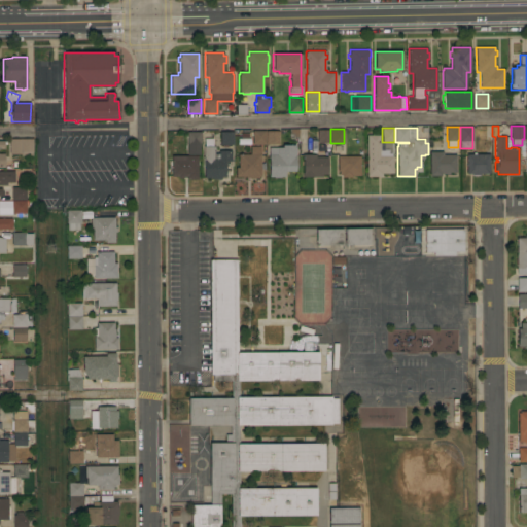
[(317,130),(330,130),(330,146),(325,146),(325,143),(317,143),(317,130)]
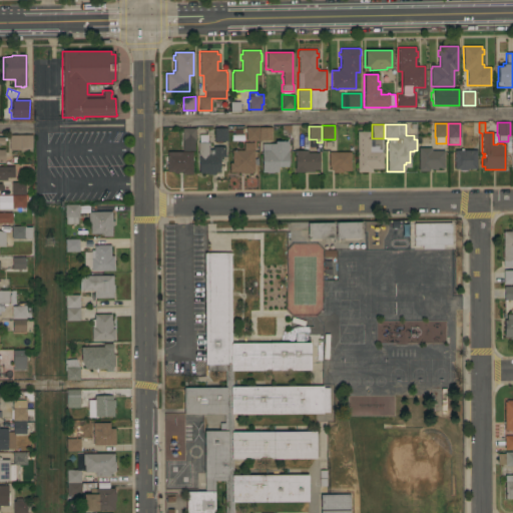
[(214,127),(227,127),(226,141),(221,141),(221,143),(216,143),(216,141),(214,141),(214,127)]
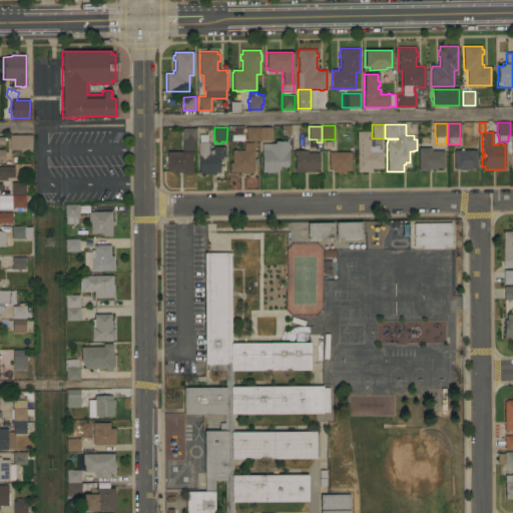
[(245,127),(259,127),(259,140),(245,140),(245,127)]
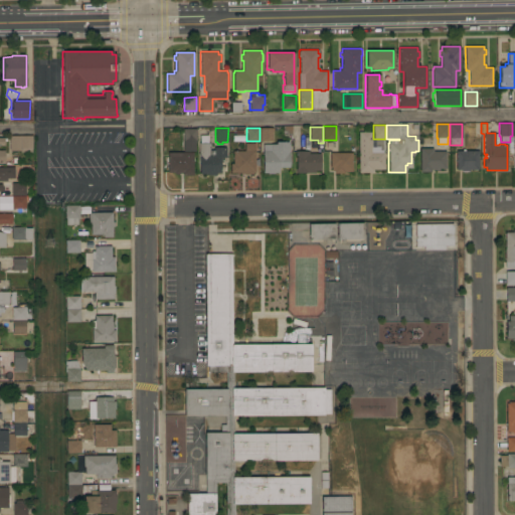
[(273,141),(260,141),(260,128),(273,128),(273,141)]
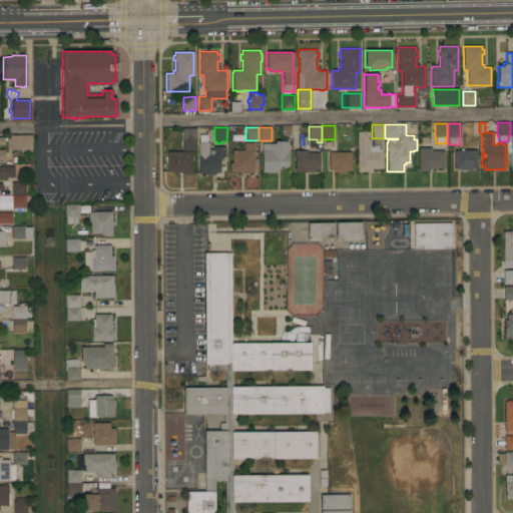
[(195,142),(194,142),(194,150),(182,150),(182,128),(195,128),(195,142)]
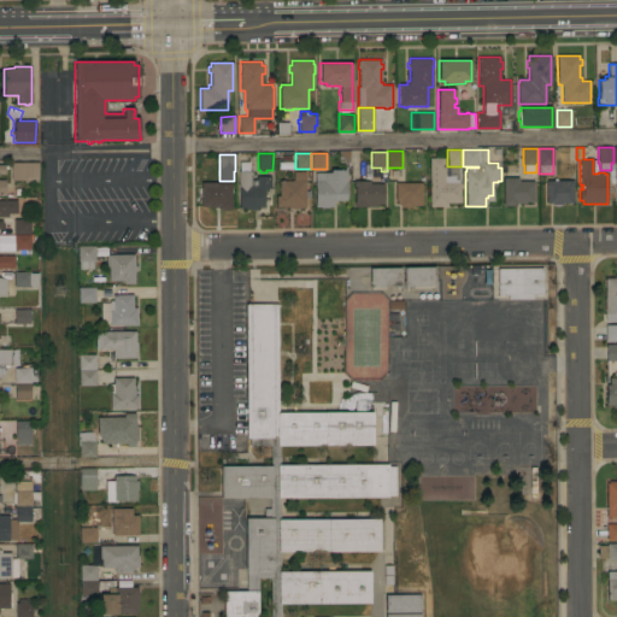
[(429,158),(445,158),(445,175),(454,175),(454,178),(458,178),(458,182),(460,182),(460,203),(447,203),(447,206),(429,206),(429,158)]
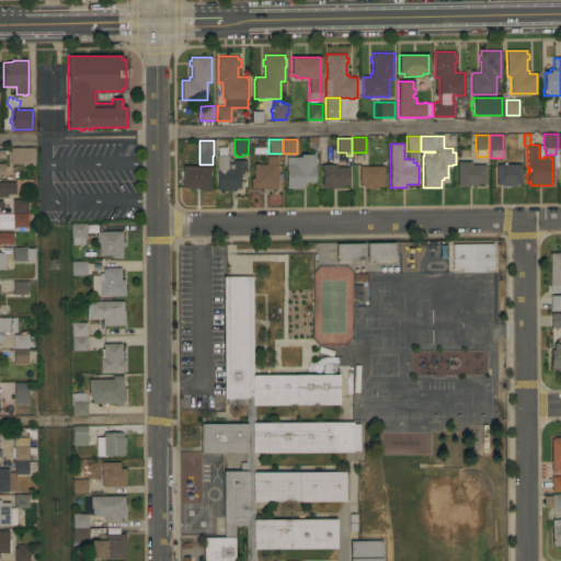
[(10,147),(35,147),(35,165),(22,165),(22,164),(10,164),(10,147)]
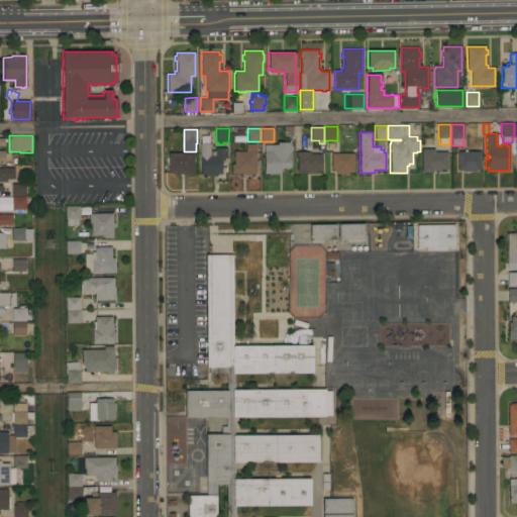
[(200,157),(200,143),(201,143),(201,135),(209,135),(209,143),(210,143),(210,144),(211,144),(211,146),(210,146),(210,156),(215,156),(215,147),(227,147),(227,158),(221,158),(221,173),(217,173),(217,176),(209,176),(209,175),(200,175),(200,157)]
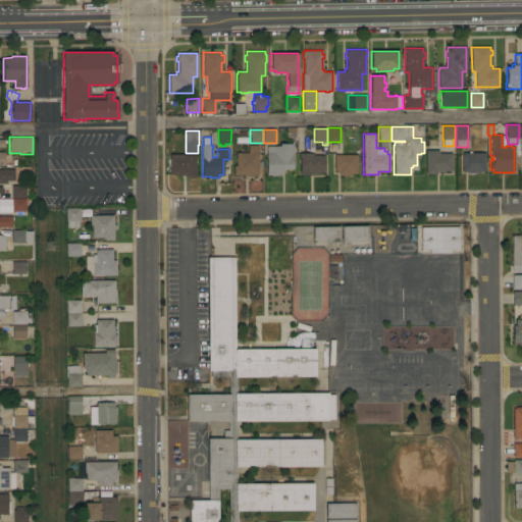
[(266,146),(279,146),(279,143),(294,143),(294,169),(283,169),(283,175),(278,175),(271,175),(266,175),(266,146)]
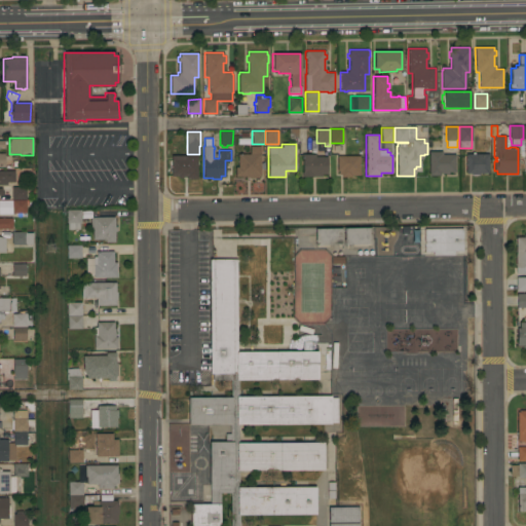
[(428,151),(442,151),(442,154),(455,154),(455,172),(449,172),(449,174),(440,174),(440,175),(428,175),(428,151)]
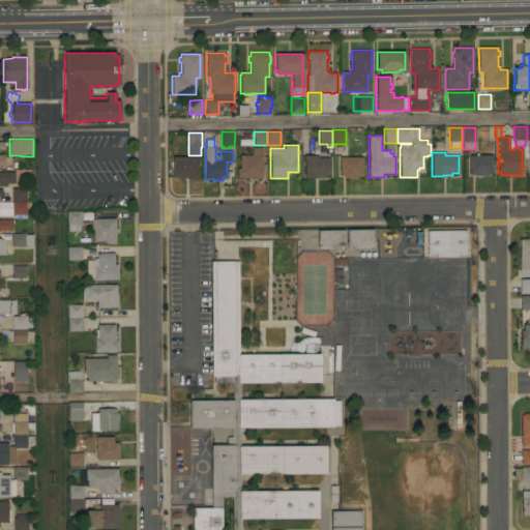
[(475,154),(475,153),(478,153),(478,155),(492,154),(492,174),(482,174),(482,176),(475,176),(475,175),(469,175),(469,155),(475,154)]
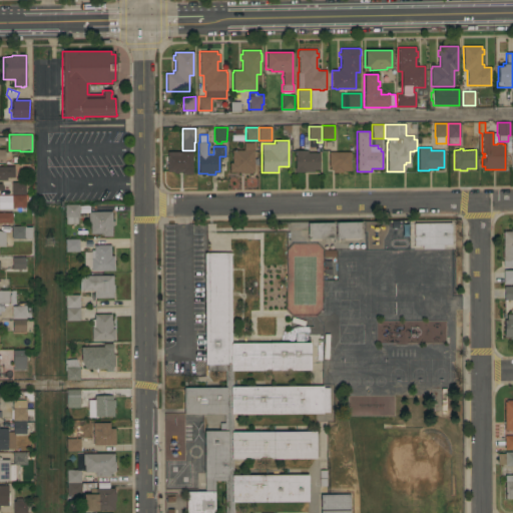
[(254,171),(252,171),(252,173),(239,173),(239,171),(229,172),(229,162),(232,162),(232,150),(253,149),(254,171)]
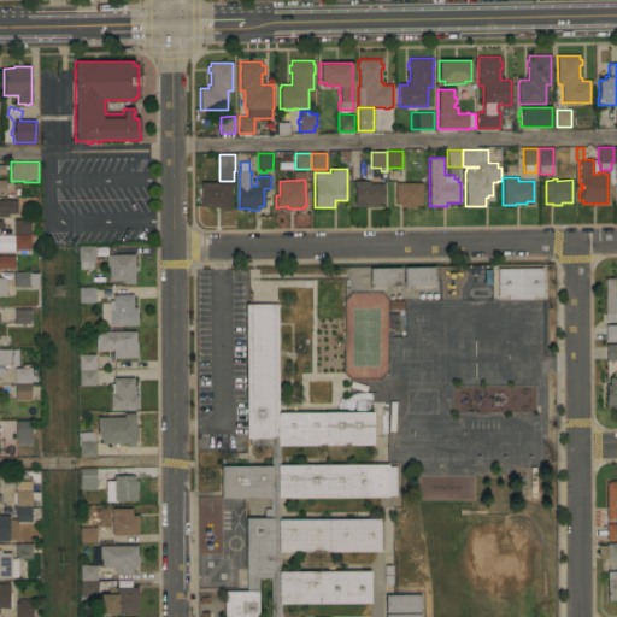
[(383,198),(385,198),(385,200),(385,204),(377,204),(377,207),(354,206),(354,201),(356,186),(354,186),(354,181),(370,181),(370,183),(383,183),(383,198)]
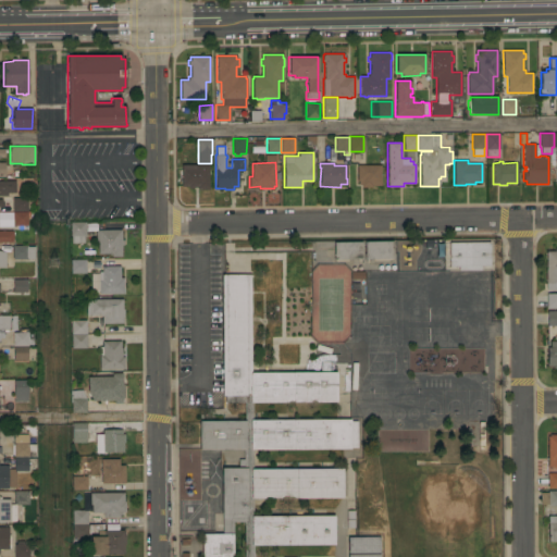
[(209,189),(197,189),(197,187),(188,187),(188,186),(181,186),(181,168),(187,168),(187,165),(195,165),(195,164),(209,164),(209,189)]
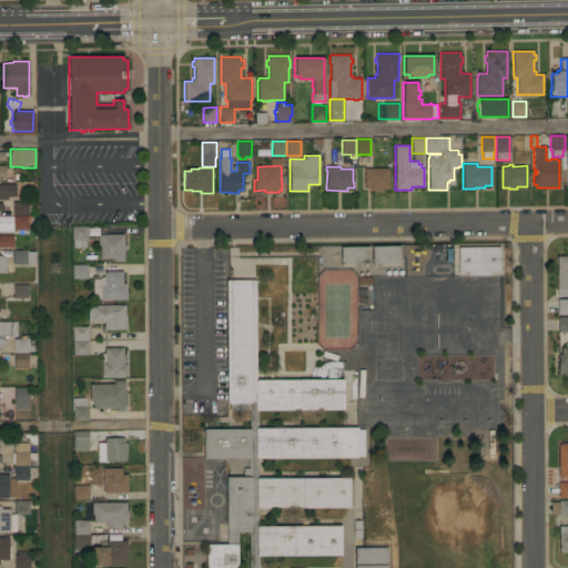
[(388,190),(379,190),(379,191),(368,191),(368,189),(366,189),(366,184),(364,184),(364,168),(388,168),(388,190)]
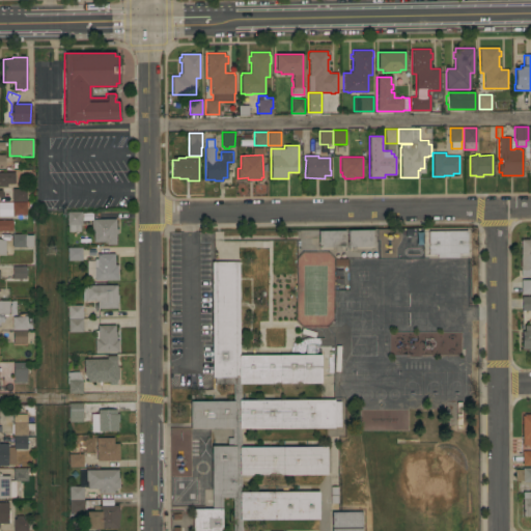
[(0,172),(15,172),(15,184),(7,184),(7,187),(0,187),(0,190),(2,190),(2,193),(3,193),(3,196),(2,196),(2,197),(0,197),(0,172)]
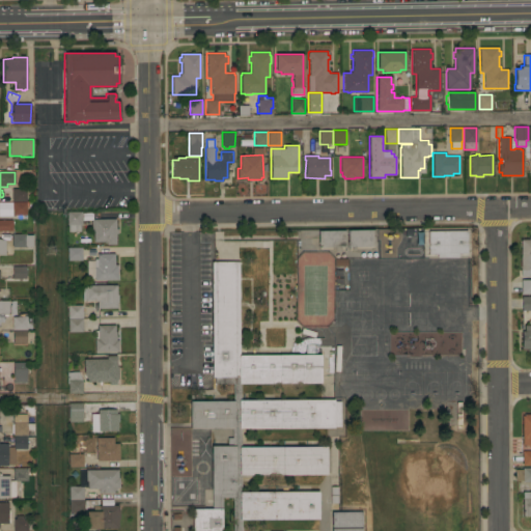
[(26,188),(26,201),(11,201),(11,188),(26,188)]
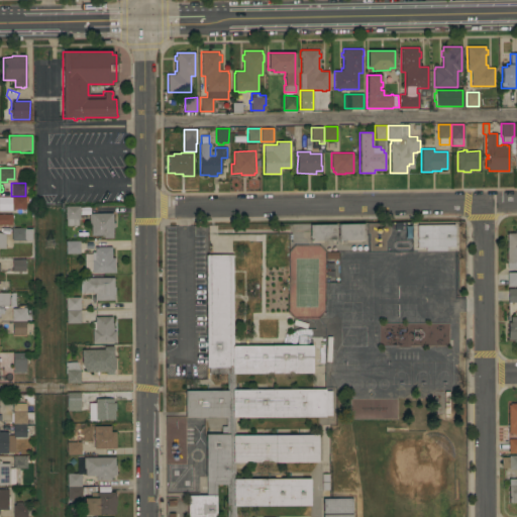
[(11,196),(25,196),(25,209),(11,209),(11,196)]
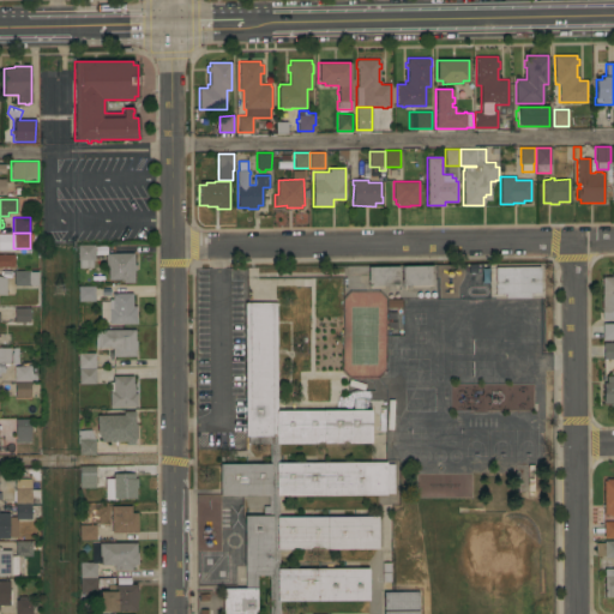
[(95,245),(95,260),(92,260),(92,268),(78,268),(78,260),(77,245),(95,245)]
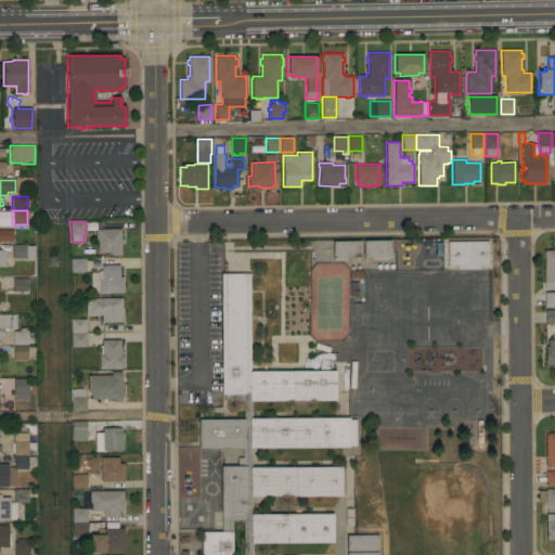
[(121,239),(123,239),(123,244),(121,244),(121,255),(111,255),(111,253),(98,253),(98,241),(95,241),(95,230),(98,230),(98,229),(121,229),(121,239)]
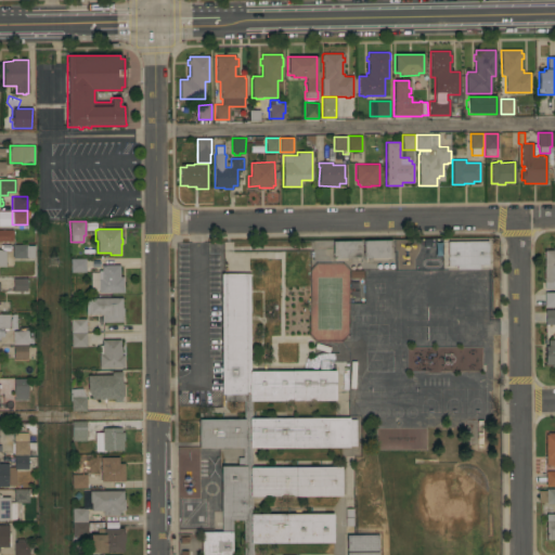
[(0,242),(0,230),(13,230),(13,242),(0,242)]
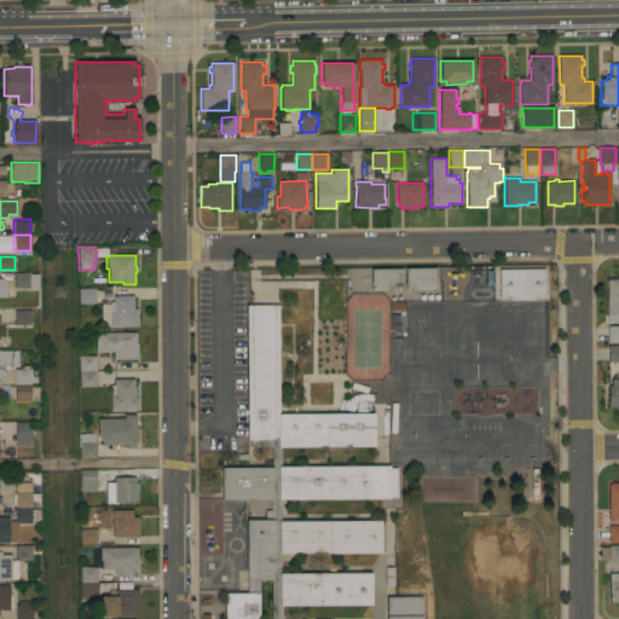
[(437,267),(437,287),(405,287),(405,268),(437,267)]
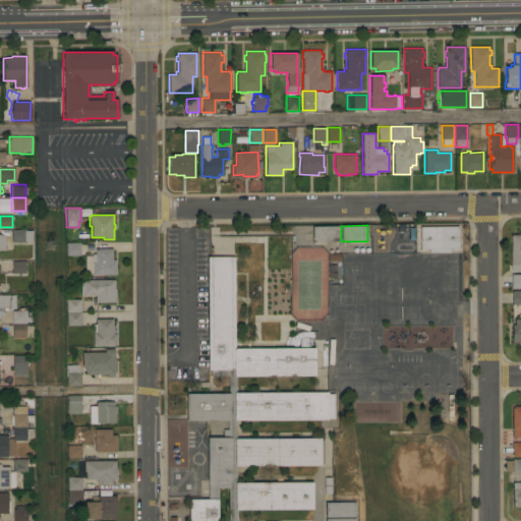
[(339,226),(339,242),(312,242),(312,226),(339,226)]
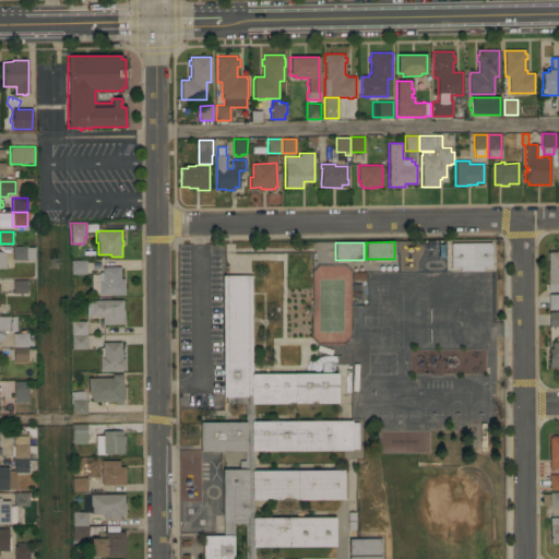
[(489,242),(490,266),(480,266),(480,271),(459,271),(459,266),(450,266),(449,244),(489,242)]
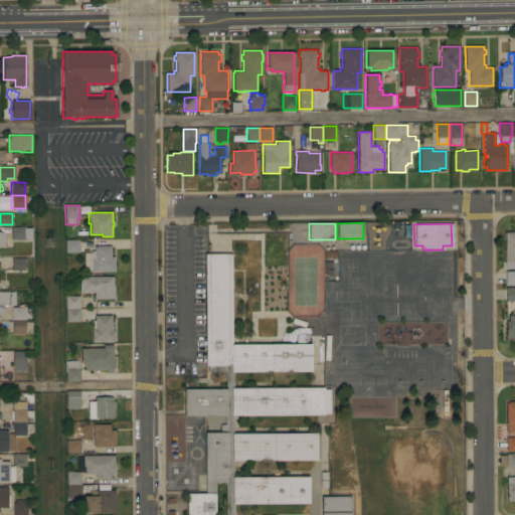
[(11,226),(26,226),(26,227),(31,227),(31,239),(12,239),(11,226)]
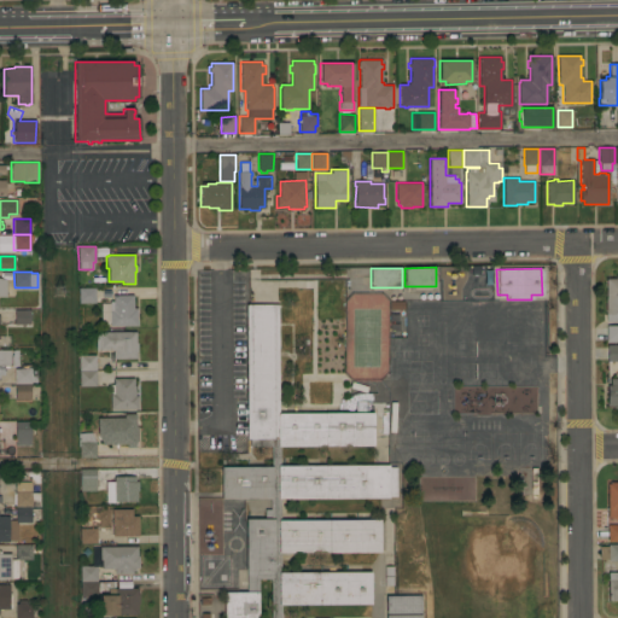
[(606,279),(616,279),(616,275),(617,275),(617,321),(606,321),(606,279)]
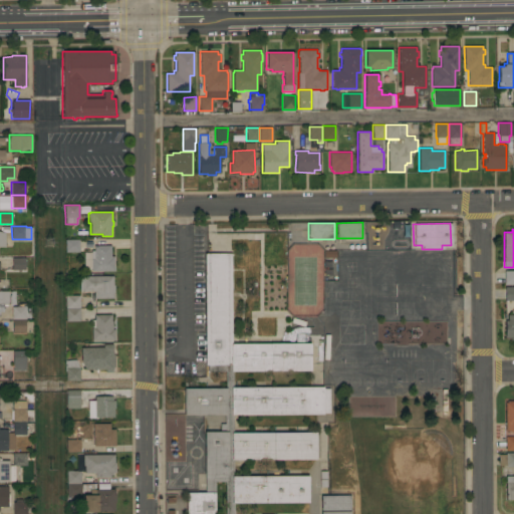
[(282,273),(263,273),(263,274),(278,274),(278,314),(254,314),(254,274),(258,274),(258,270),(256,270),(256,267),(258,267),(258,239),(255,239),(255,236),(258,236),(258,233),(282,233),(282,273)]
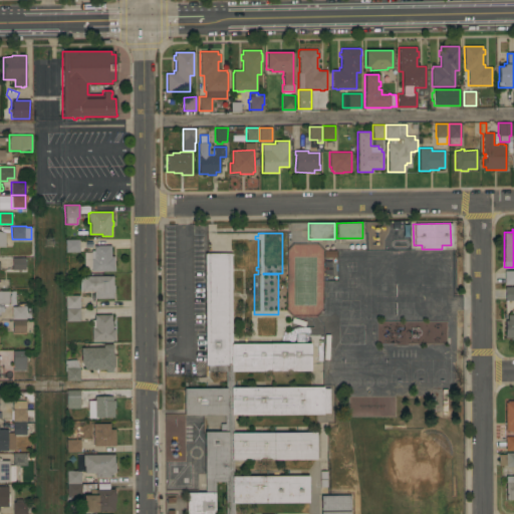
[(79,239),(79,252),(65,252),(65,239),(79,239)]
